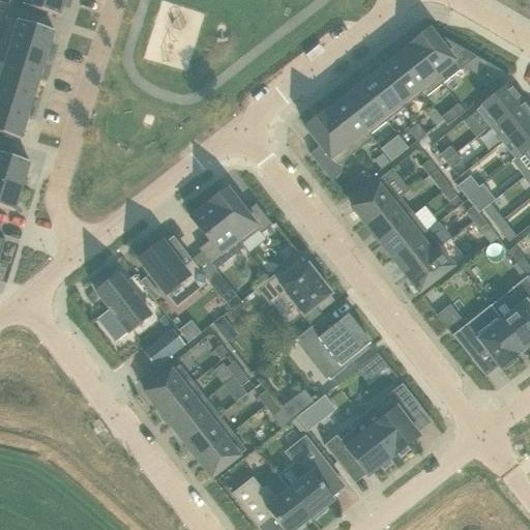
[(63,0),(23,0),(22,6),(47,13),(46,15),(48,16),(48,13),(53,15),(53,16),(58,18),(63,0)]
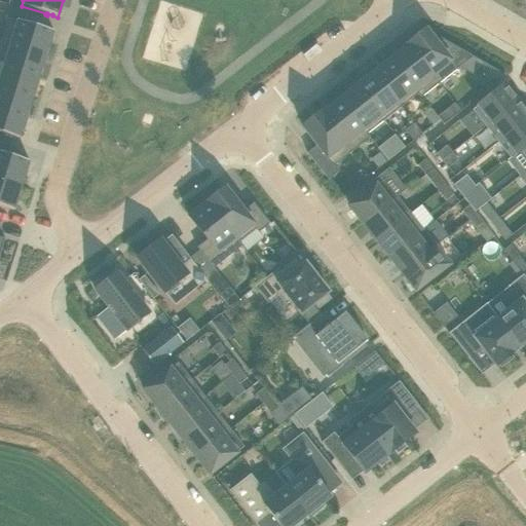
[(6,17),(0,38),(0,39),(46,54),(53,32),(47,30),(47,31),(6,17)]
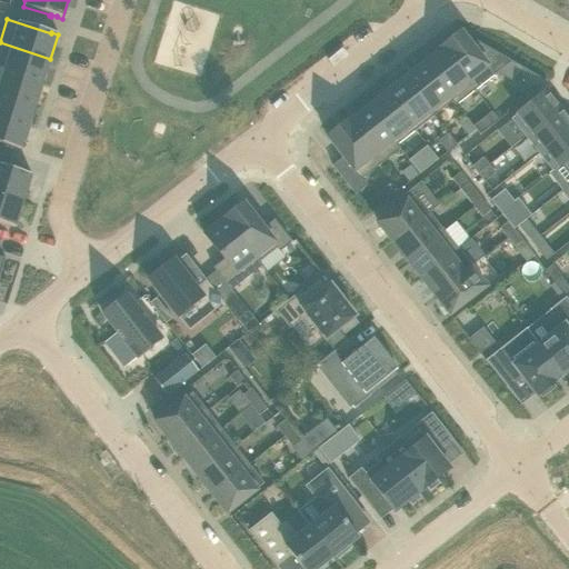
[(441,50),(441,49),(475,91),(493,76),(509,62),(510,61),(475,41),(470,45),(460,32),(440,49),(441,50)]
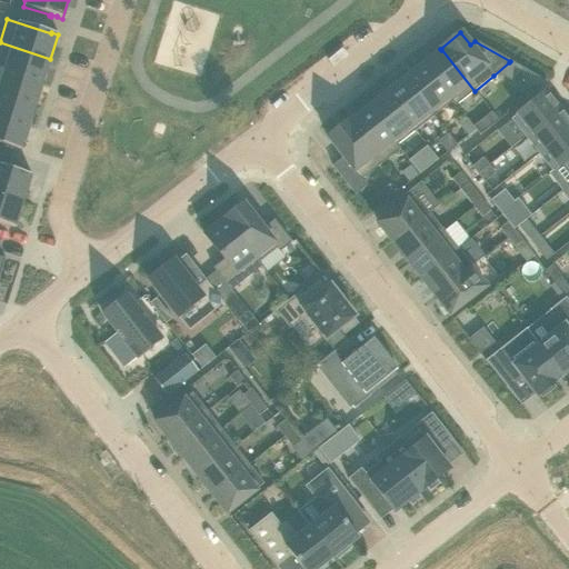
[(0,68),(3,69),(43,81),(50,59),(0,42),(0,68)]
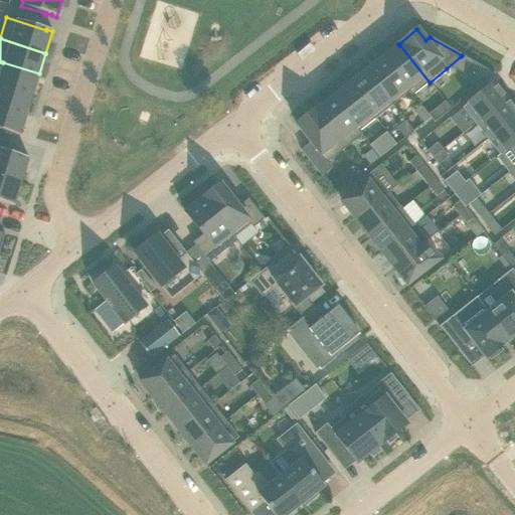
[(399,45),(382,57),(409,92),(408,93),(411,97),(430,82),(399,44),(399,45)]
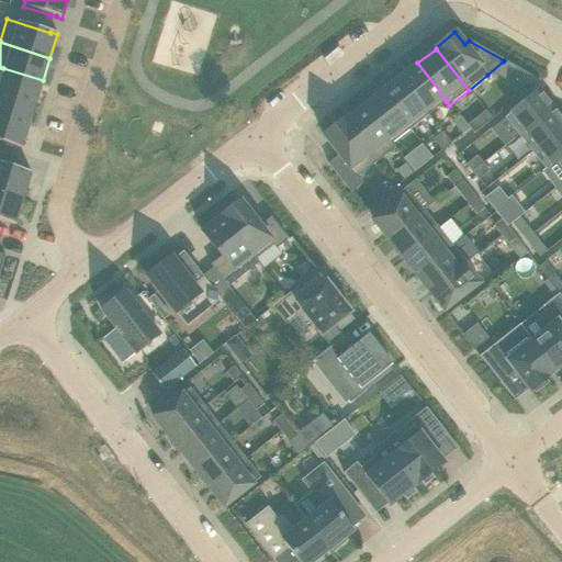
[(417,63),(398,78),(428,114),(446,101),(447,100),(417,63)]
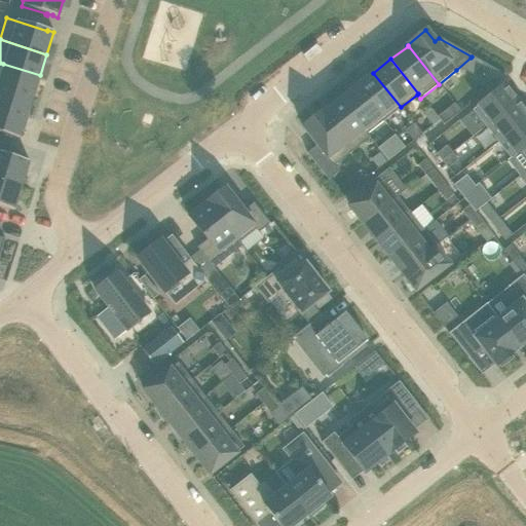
[(0,85),(33,97),(40,75),(3,64),(0,74),(0,85)]
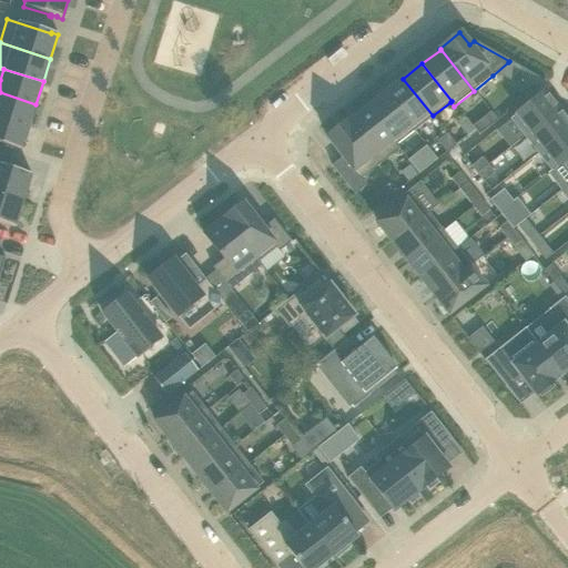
[(528,72),(520,87),(521,87),(533,93),(546,82),(539,78),(528,72)]
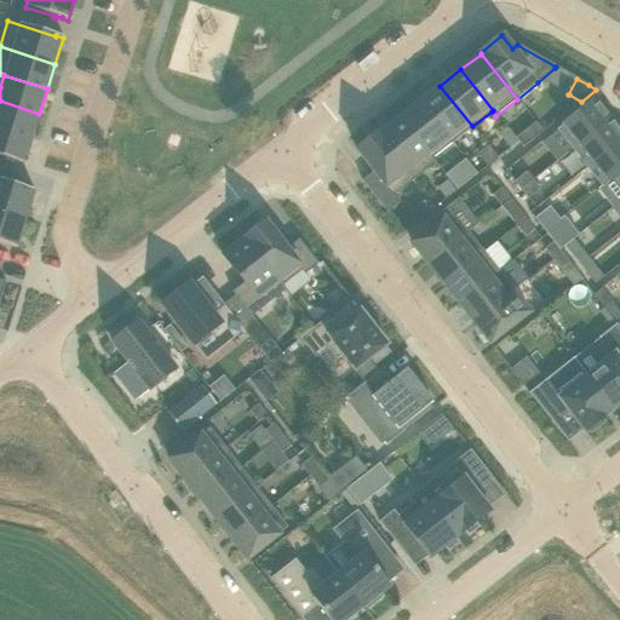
[(419,102),(452,143),(472,126),(440,86),(419,102)]
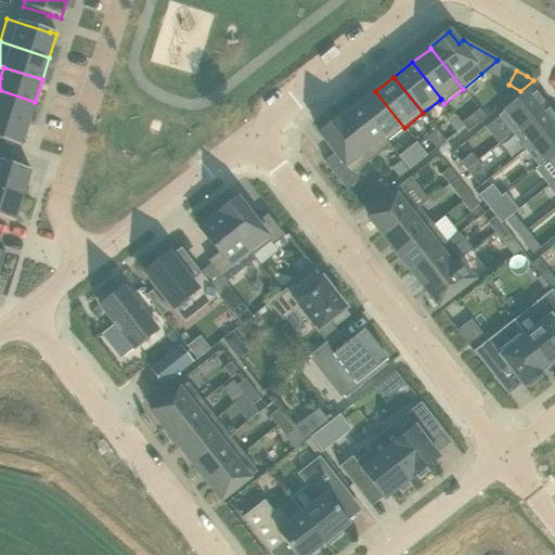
[(0,115),(28,124),(35,102),(0,90),(0,115)]
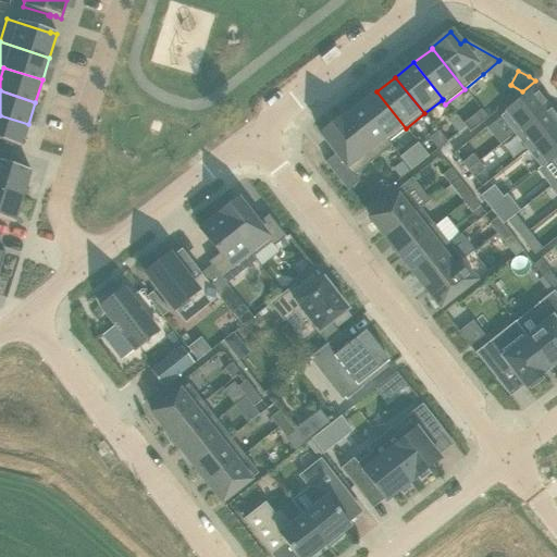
[(534,90),(499,116),(500,118),(514,134),(514,135),(547,108),(534,90)]
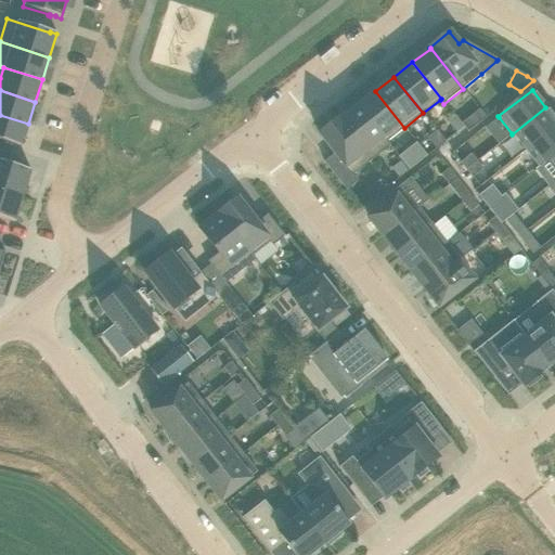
[(375,91),(357,106),(386,142),(387,142),(404,128),(375,91)]
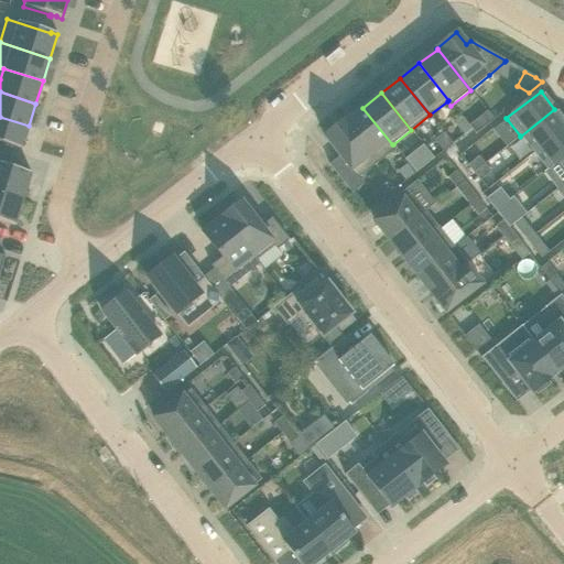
[(362,108),(345,121),(344,122),(377,163),(397,148),(393,144),(392,144),(362,108)]
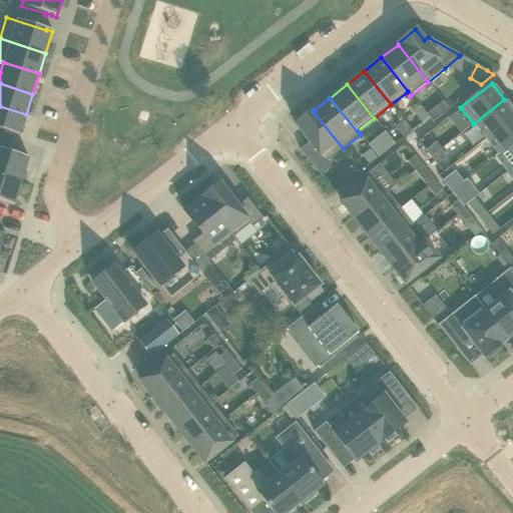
[(512,109),(504,99),(473,124),(485,139),(512,116),(512,109)]
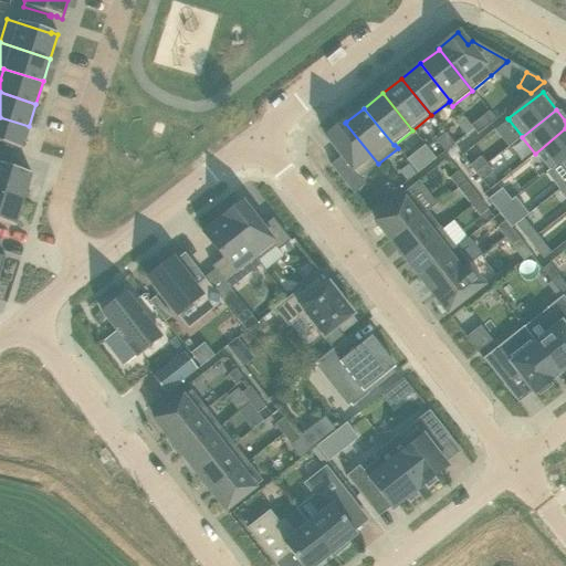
[(472,129),(477,135),(495,121),(489,112),(470,126),(472,129)]
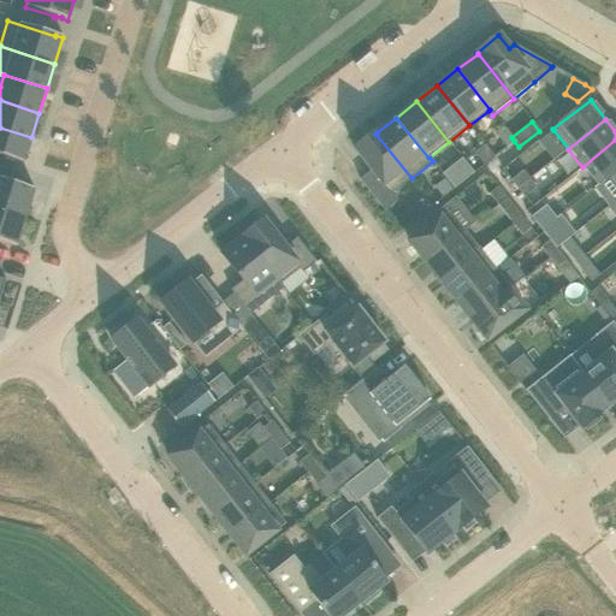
[(31,137),(0,128),(0,155),(23,164),(31,137)]
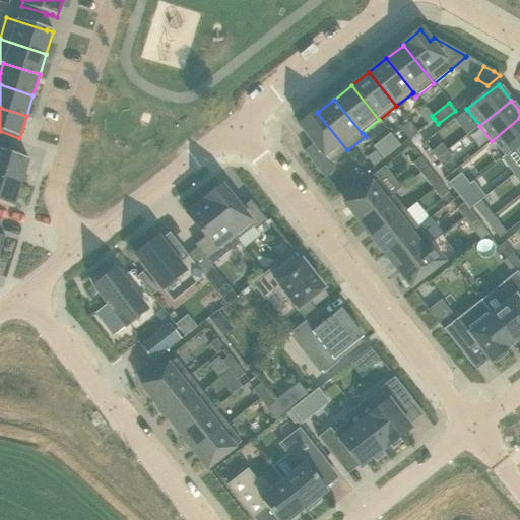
[(427,109),(419,115),(428,125),(434,119),(432,116),(427,109)]
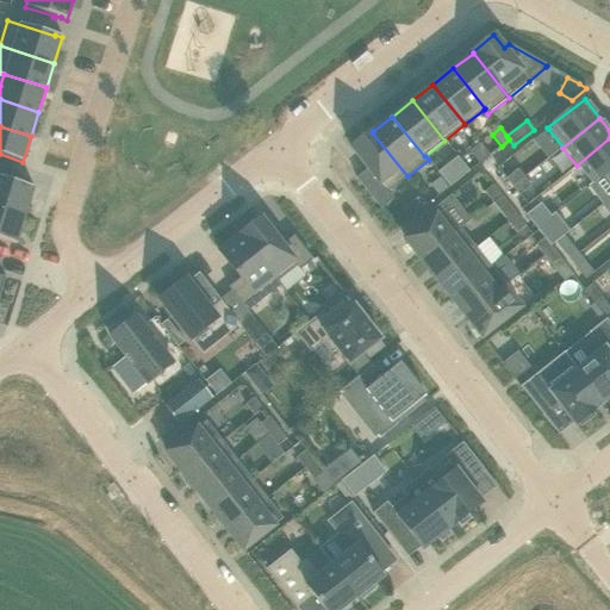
[(408,176),(372,132),(372,131),(350,148),(367,169),(356,178),(380,209),(392,200),(386,193),(408,176)]
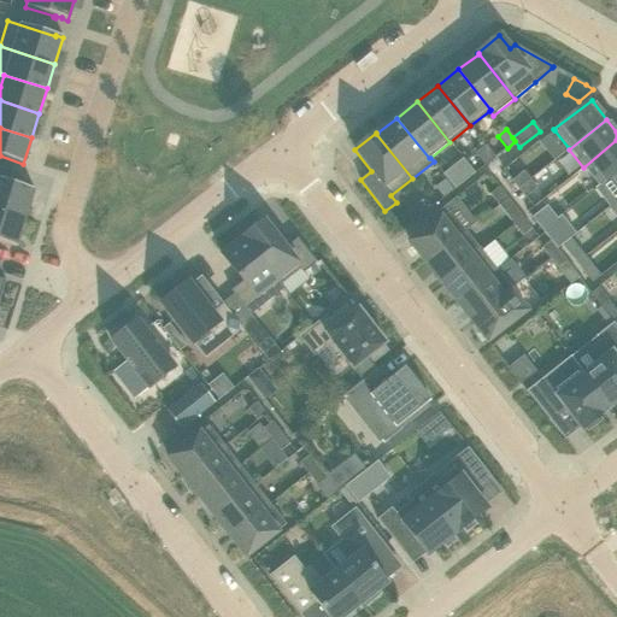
[(616,140),(583,168),(598,186),(609,176),(610,177),(616,170),(616,140)]
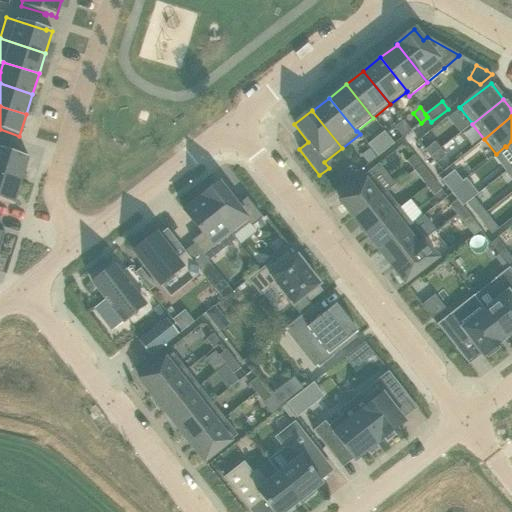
[(394,128),(402,137),(410,131),(403,121),(394,128)]
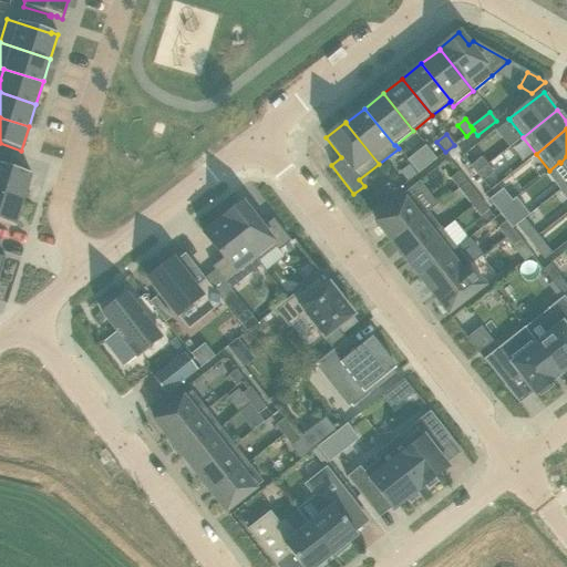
[(0,193),(23,200),(31,175),(7,167),(11,153),(0,148),(0,193)]
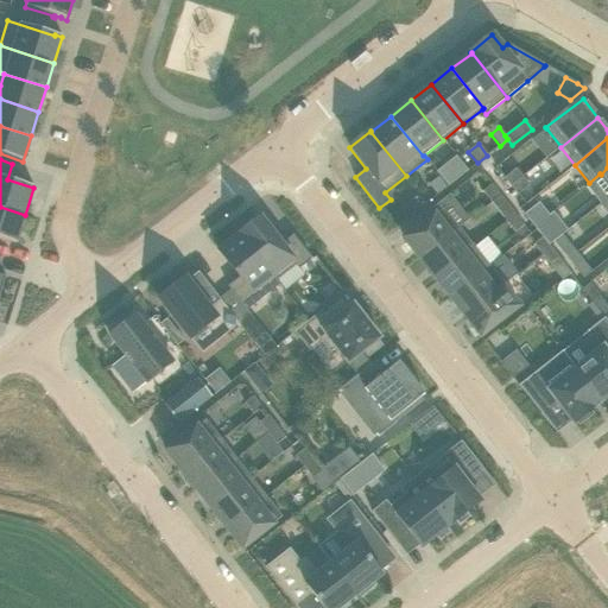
[(439,177),(448,187),(457,179),(447,165),(436,173),(439,177)]
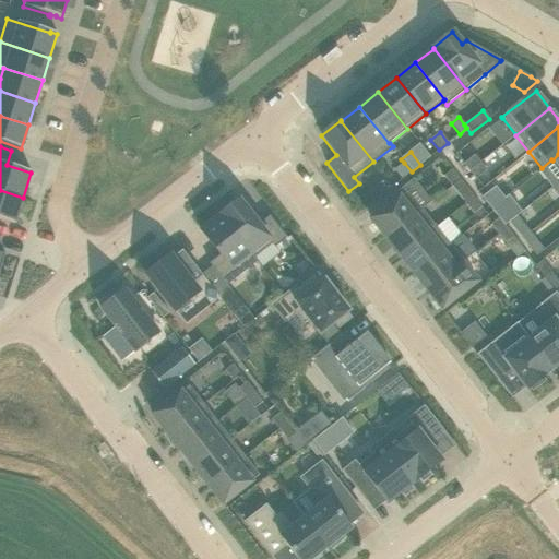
[(474,155),(463,164),(468,171),(480,163),(474,155)]
